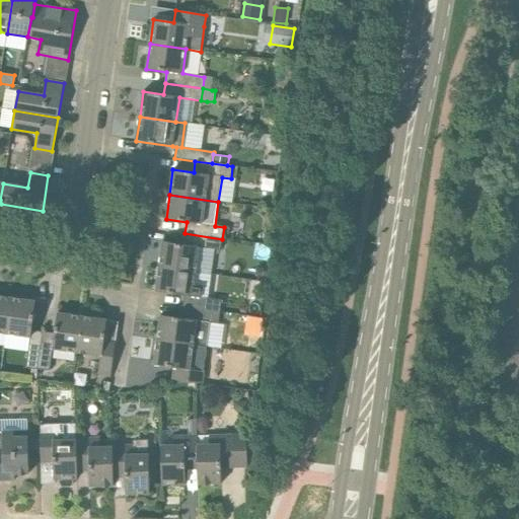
[(221,250),(222,239),(184,233),(183,245),(162,242),(159,267),(196,272),(199,247),(221,250)]
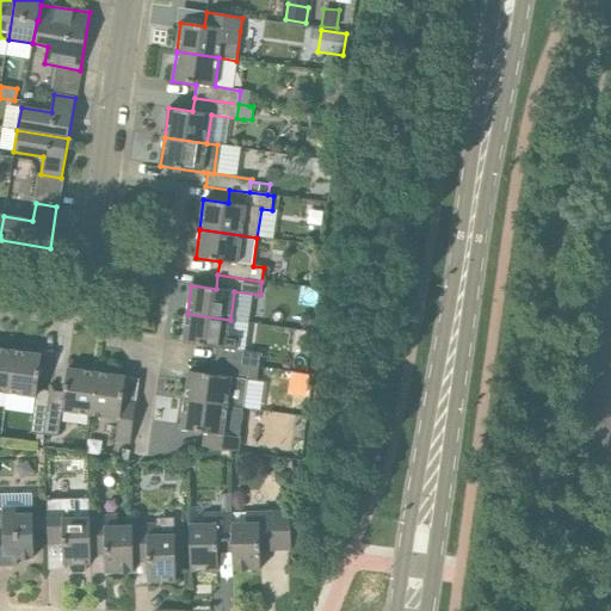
[(230,320),(187,314),(184,344),(217,349),(215,362),(259,368),(261,355),(238,351),(240,338),(228,335),(230,320)]
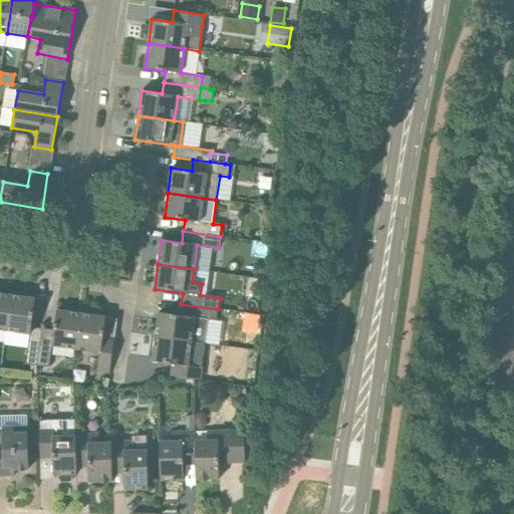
[(0,329),(6,330),(11,295),(0,293),(0,329)]
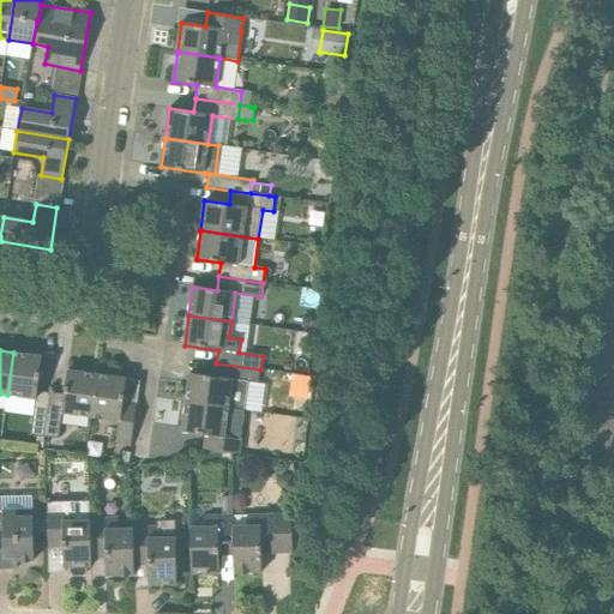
[(44,438),(50,393),(37,391),(42,357),(13,353),(7,395),(36,399),(31,435),(44,438)]
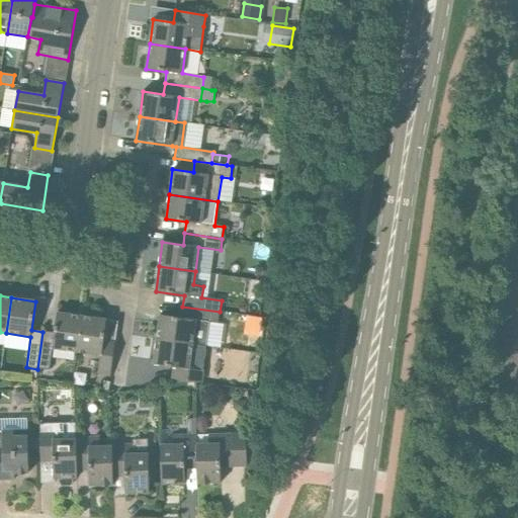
[(218,324),(220,312),(182,307),(180,318),(160,315),(157,340),(205,347),(208,323),(218,324)]
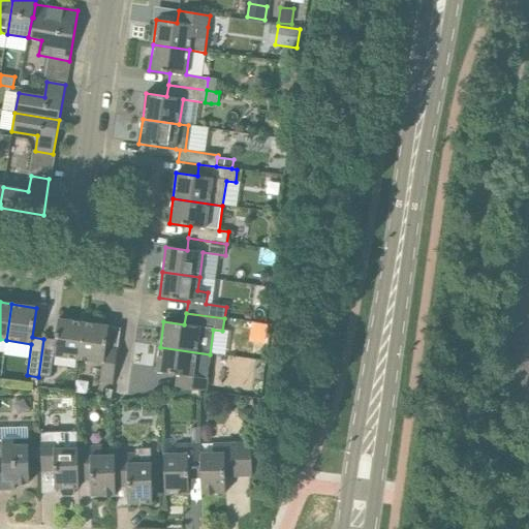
[(79,360),(84,322),(59,319),(56,340),(43,339),(38,377),(51,378),(54,356),(79,360)]
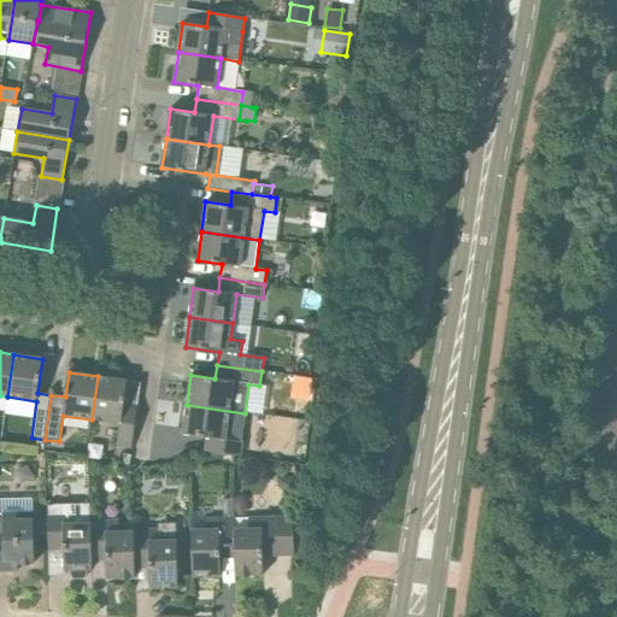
[(98,376),(92,419),(121,423),(118,441),(133,442),(137,407),(123,405),(127,381),(98,376)]
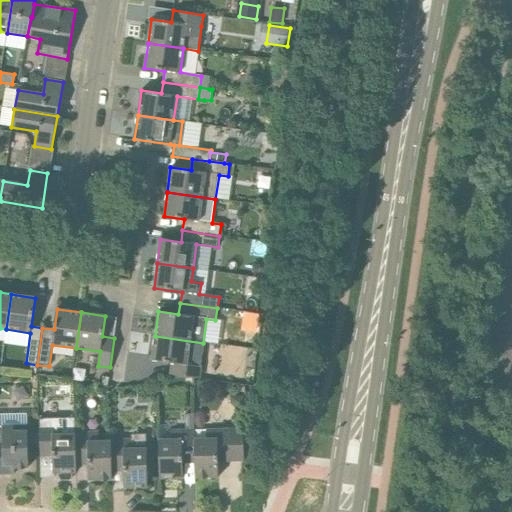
[(257,316),(246,314),(244,328),(255,330),(257,316)]
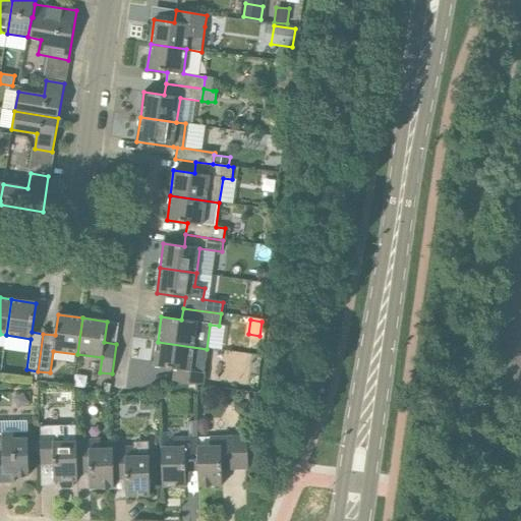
[(204,373),(207,349),(158,342),(155,366),(175,369),(173,381),(204,386),(206,373),(204,373)]
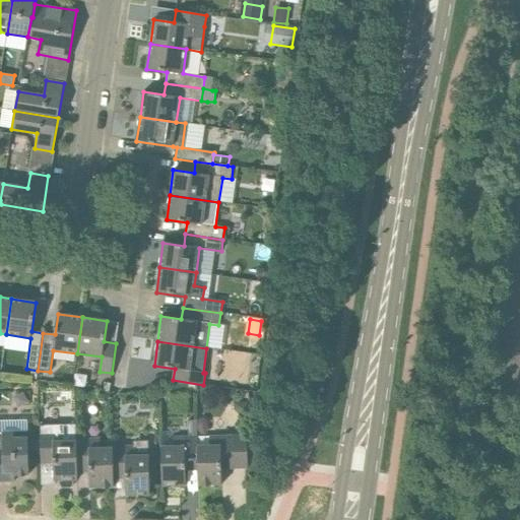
[(151,400),(140,400),(140,411),(151,411),(151,400)]
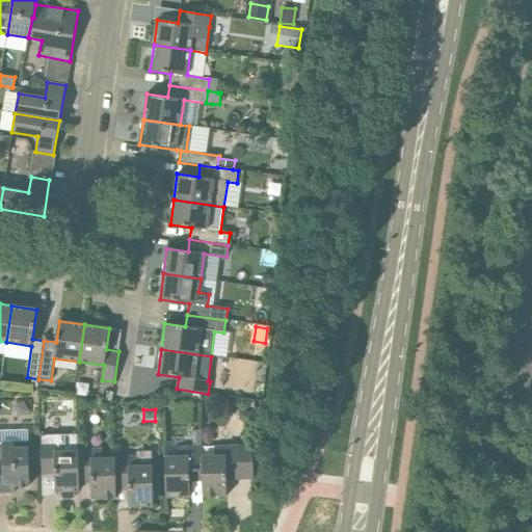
[(246,409),(240,413),(239,420),(245,424),(251,421),(253,414),(246,409)]
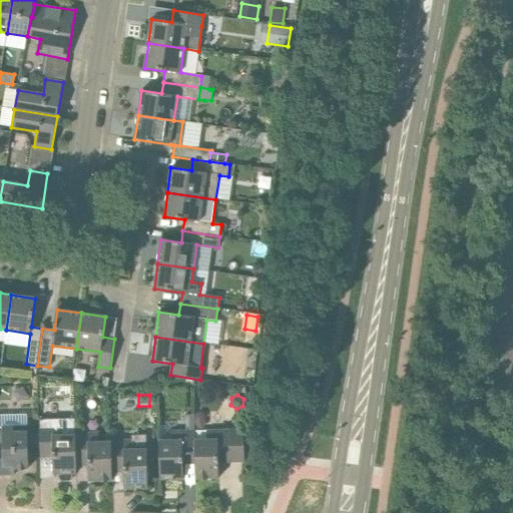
[(185,431),(194,431),(194,416),(185,416),(185,431)]
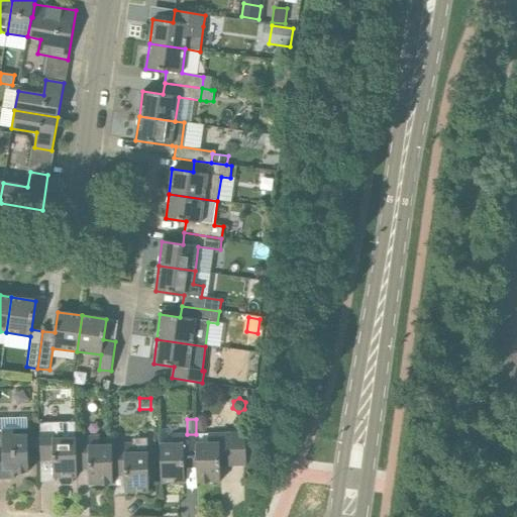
[(76,438),(76,437),(64,437),(64,429),(54,430),(54,425),(50,423),(39,423),(40,462),(53,461),(54,478),(59,478),(60,482),(62,486),(71,486),(73,482),(73,478),(77,478),(77,463),(77,438),(76,438)]
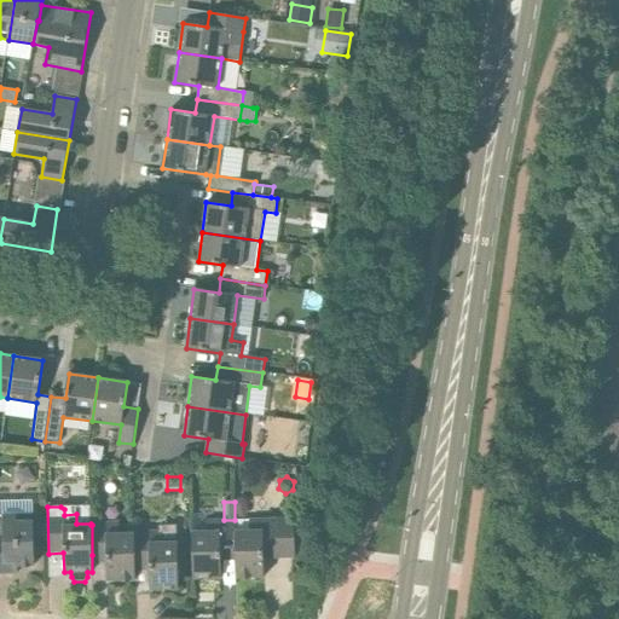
[(0,515),(0,573),(18,573),(18,566),(34,566),(34,521),(17,522),(17,515),(3,515),(0,515)]
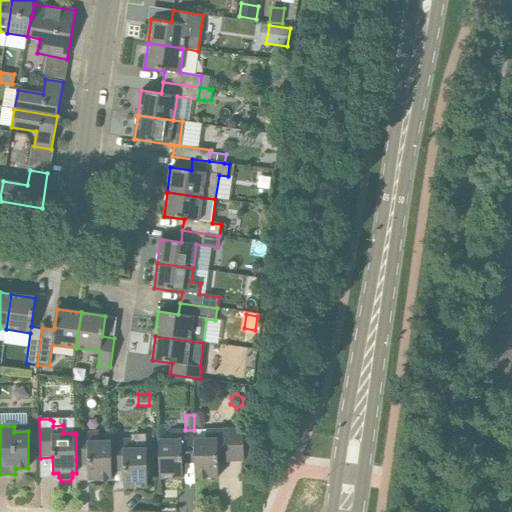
[(194,439),(195,456),(195,478),(219,477),(218,462),(244,462),(243,429),(206,430),(207,439),(194,439)]
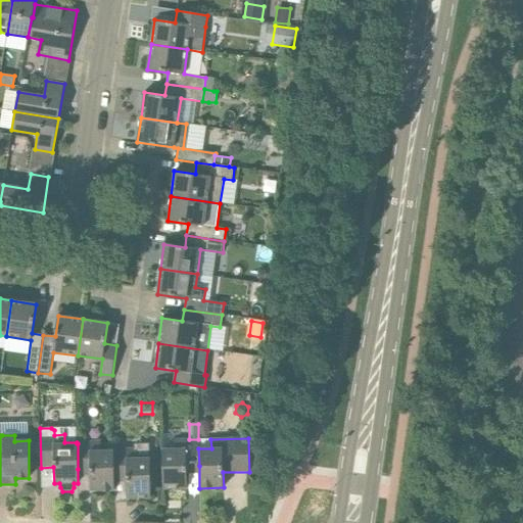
[(199,466),(198,448),(198,439),(189,439),(175,440),(175,449),(162,449),(163,489),(187,488),(187,467),(199,466)]
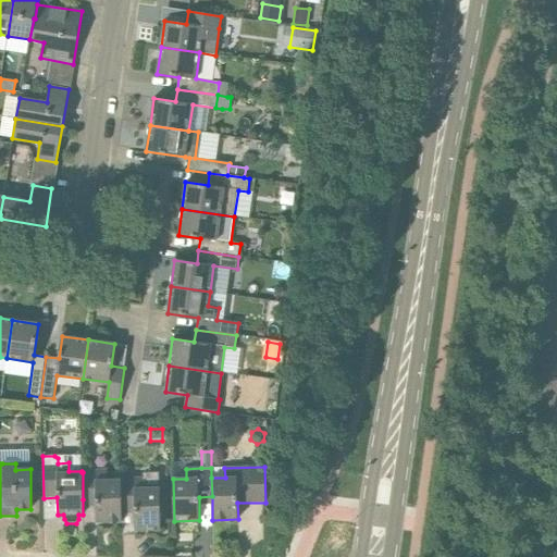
[(121,480),(108,481),(108,470),(82,471),(82,472),(83,472),(83,499),(96,499),(97,522),(122,522),(122,507),(121,480)]
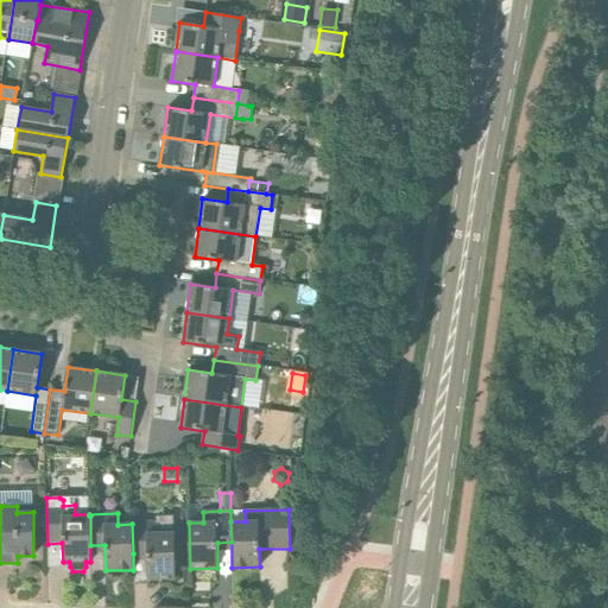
[(132,524),(133,553),(147,553),(147,580),(176,578),(175,533),(159,533),(159,523),(132,523),(132,524)]
